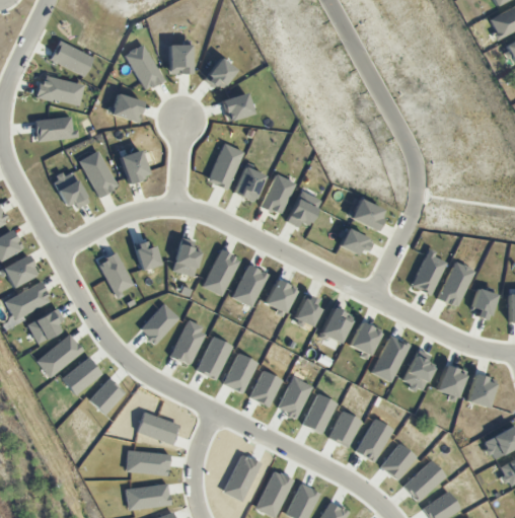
[(500,39),(514,30),(514,6),(490,19),(500,39)]
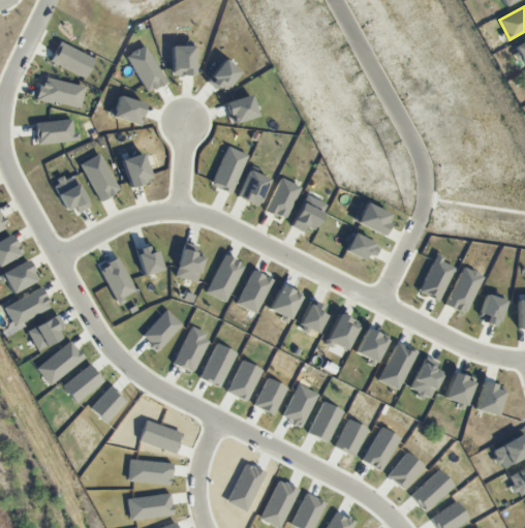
[(128,56),(150,93),(168,82),(147,44),(128,56)]
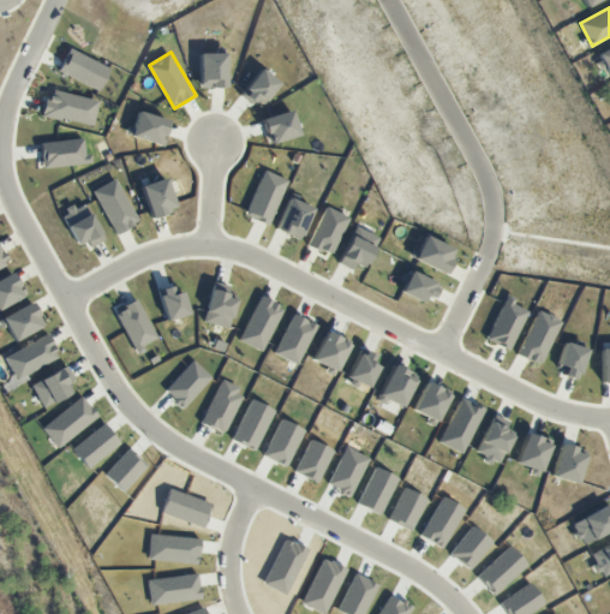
[(228,53),(202,53),(202,88),(228,88),(228,53)]
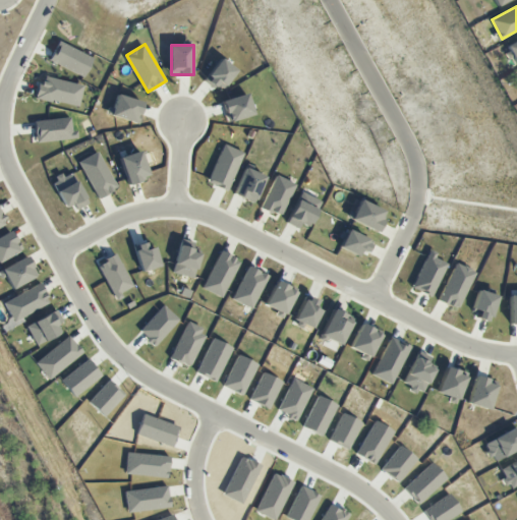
[(223,92),(239,70),(223,58),(207,78),(223,92)]
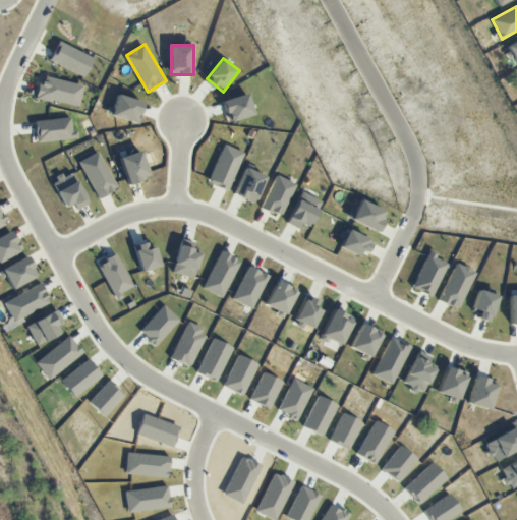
[(85,85),(44,75),(39,97),(80,107),(85,85)]
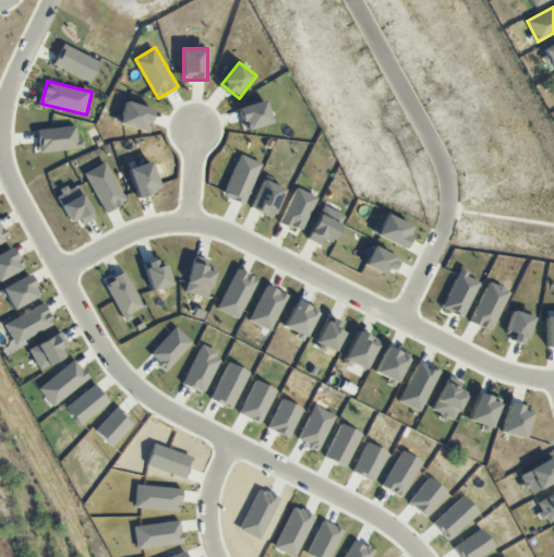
[(240,108),(247,131),(275,122),(267,99),(240,108)]
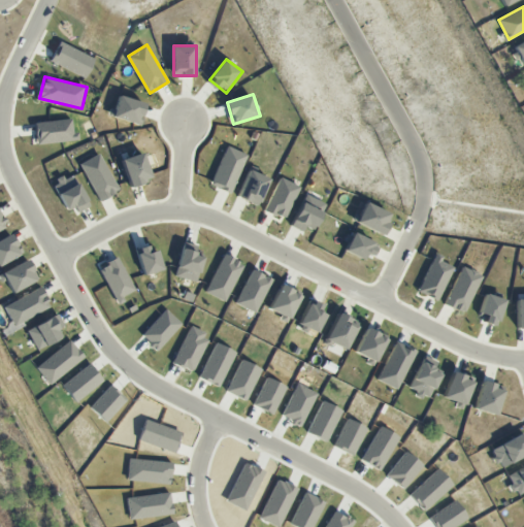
[(146,101),(120,96),(116,117),(143,122),(146,101)]
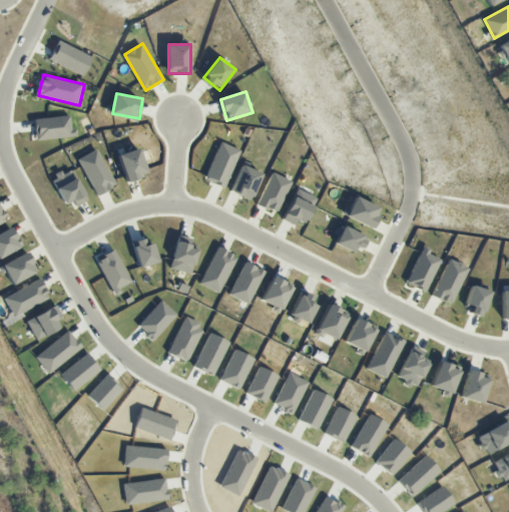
[(225,188),(242,150),(222,141),(206,179),(225,188)]
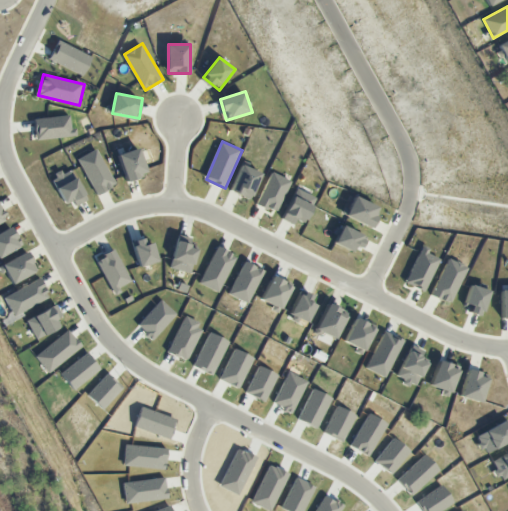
[(148,173),(140,148),(119,155),(128,180),(148,173)]
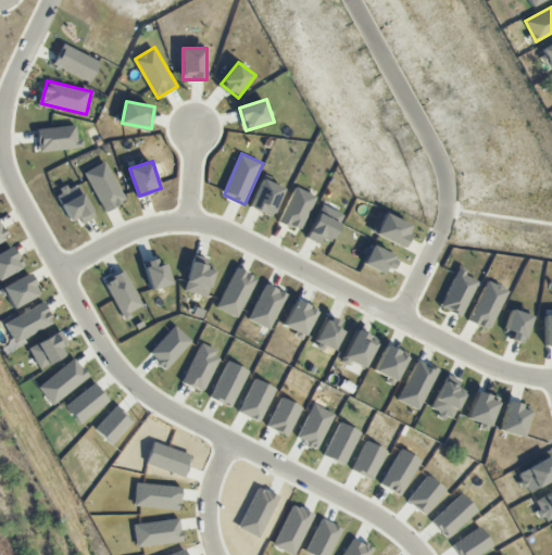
[(128,201),(107,162),(86,173),(108,212),(128,201)]
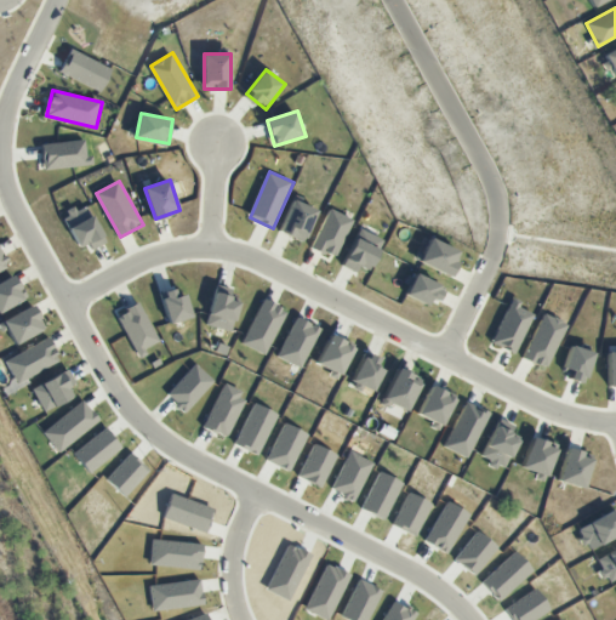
[(281,234),(307,242),(318,209),(292,200),(281,234)]
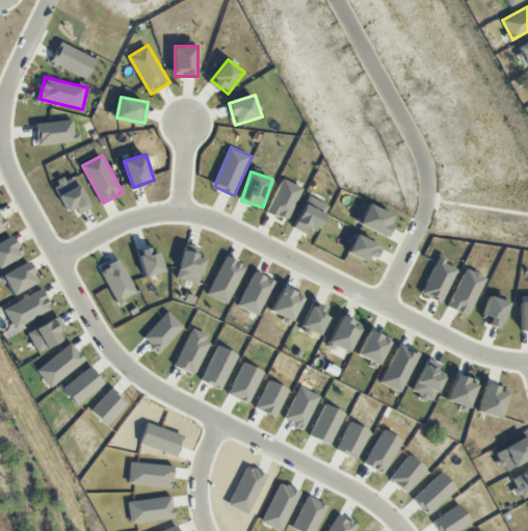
[(78,208),(81,214),(93,208),(76,176),(68,181),(67,179),(55,185),(70,212),(78,208)]
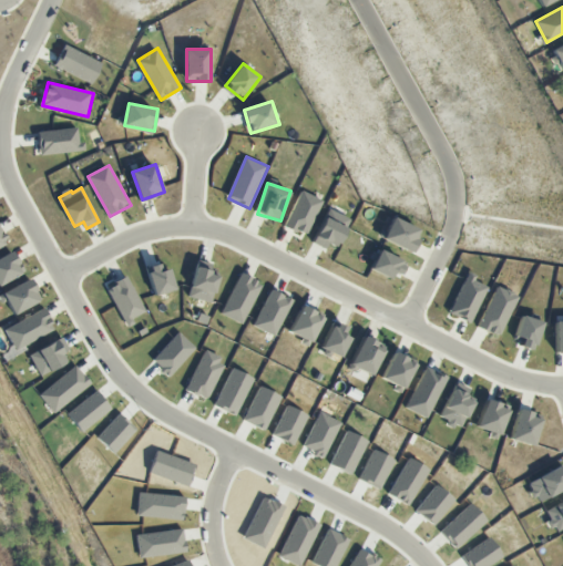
[(323,198),(300,191),(287,227),(309,235),(323,198)]
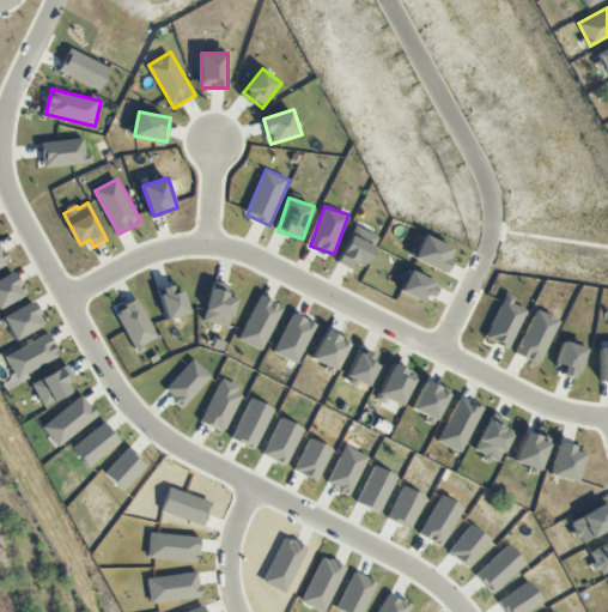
[(357,262),(366,267),(380,236),(356,225),(340,264),(353,270),(357,262)]
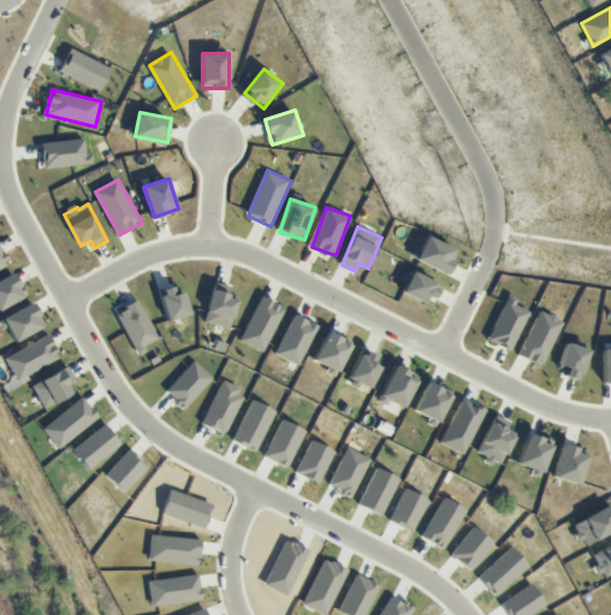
[(458,249),(428,237),(422,250),(420,249),(415,260),(448,273),(458,249)]
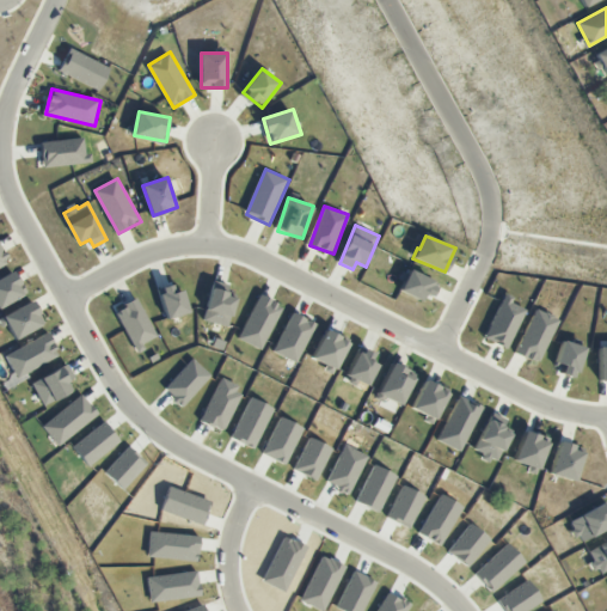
[(0,268),(12,263),(0,239),(0,268)]
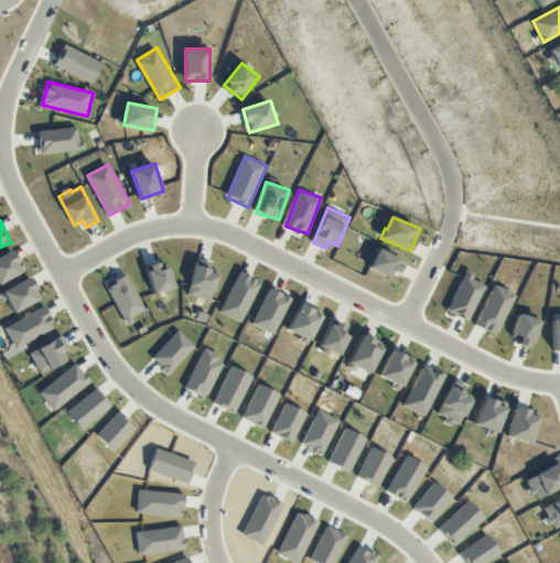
[(388,278),(392,271),(399,274),(405,261),(379,249),(369,268),(388,278)]
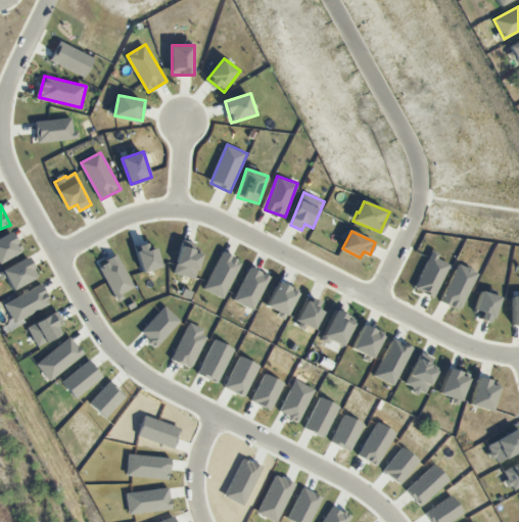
[(0,263),(24,251),(14,232),(0,238),(0,263)]
